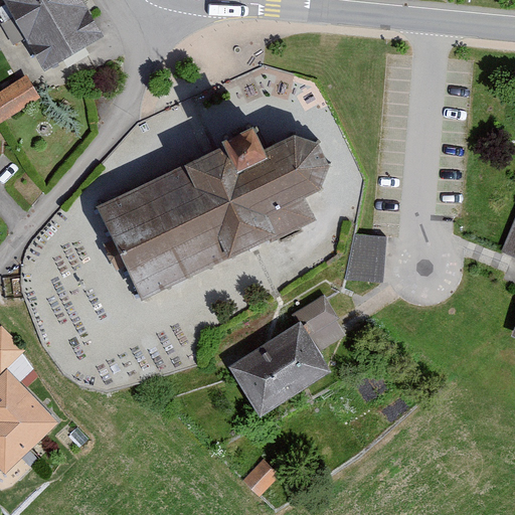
[(89,0),(6,0),(51,74),(112,38),(89,0)]
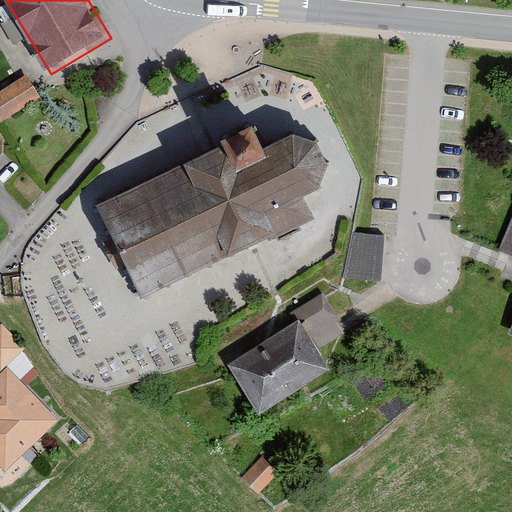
[(27,75),(0,92),(0,122),(41,97),(27,75)]
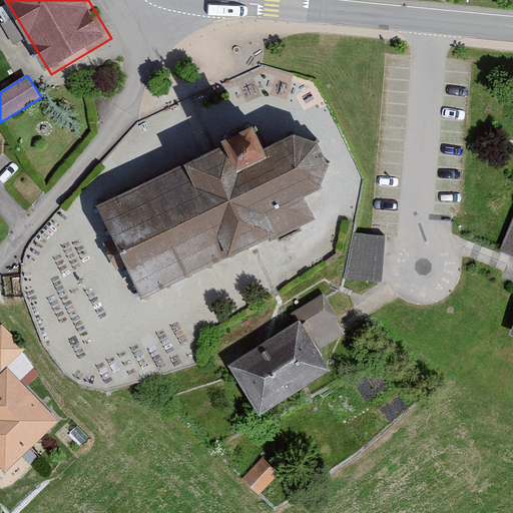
[(222,145),(236,174),(270,159),(265,149),(253,126),(220,142),(222,145)]
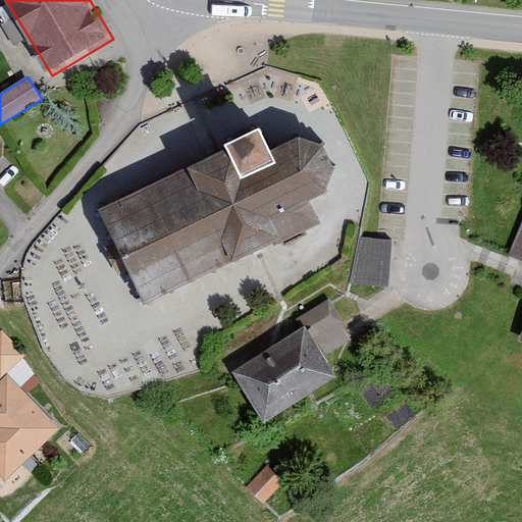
[(226,148),(98,209),(144,306),(319,222),(309,201),(325,194),(333,168),(323,145),(299,138),(269,152),(274,162),(241,177),(226,148)]
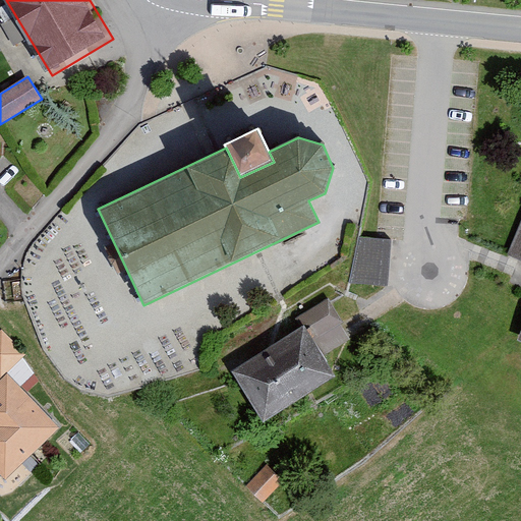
[(520,221),(508,255),(520,261),(520,221)]
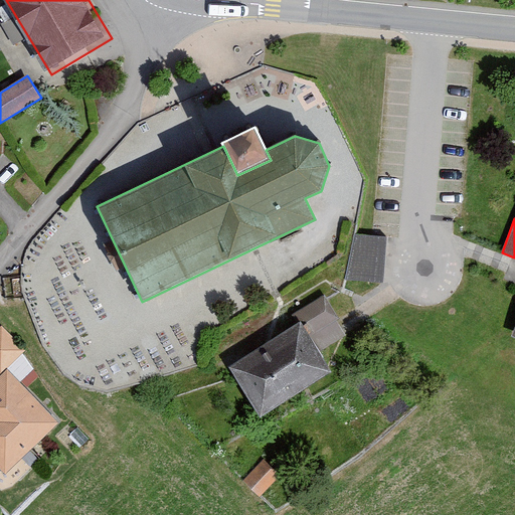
[(350,276),(384,279),(387,233),(353,230),(350,276)]
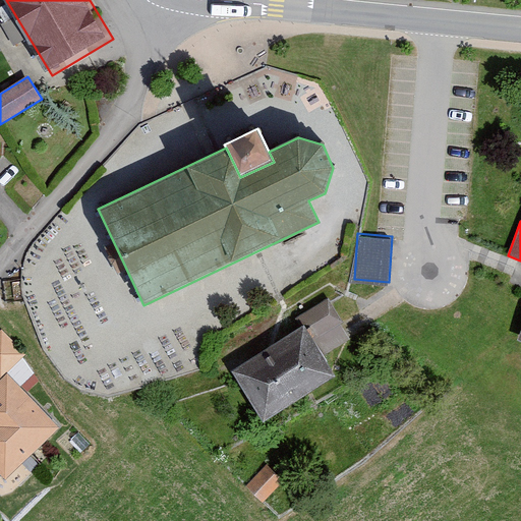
[(307,326),(235,372),(269,423),(341,375),(326,353),(349,338),(334,314),(310,330),(307,326)]
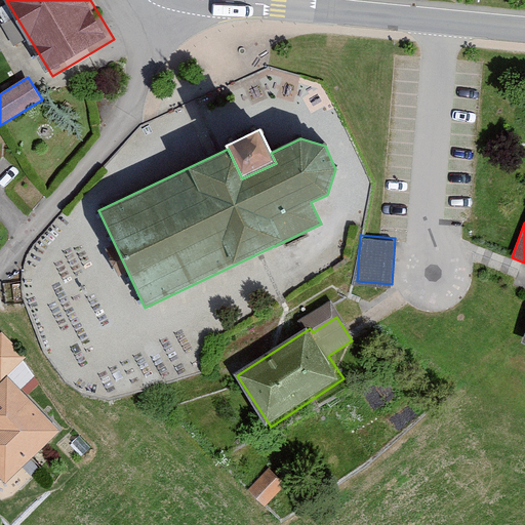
[(26,358),(2,334),(0,335),(0,377),(2,380),(26,358)]
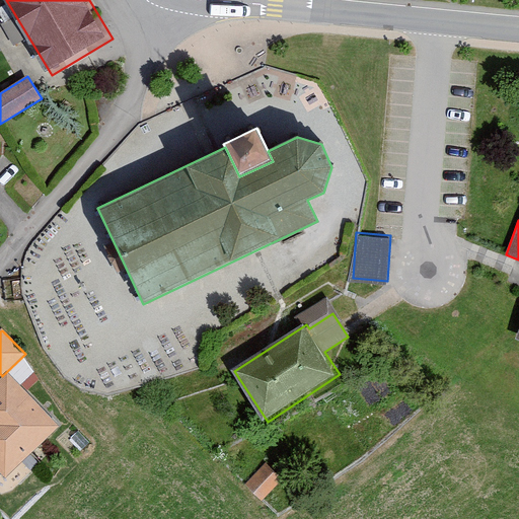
[(0,383),(0,469),(9,479),(62,427),(10,374),(0,383)]
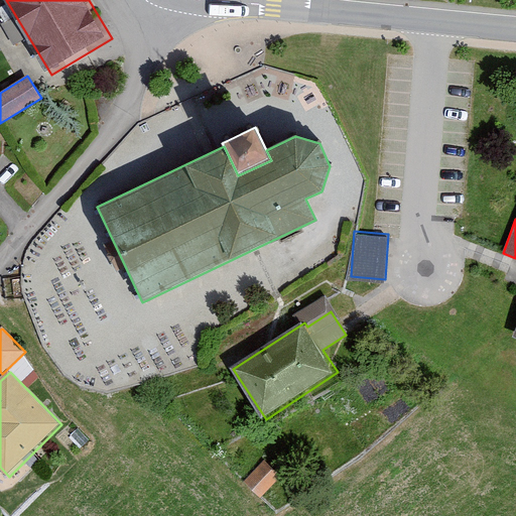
[(285,475),(270,462),(251,484),(266,497),(285,475)]
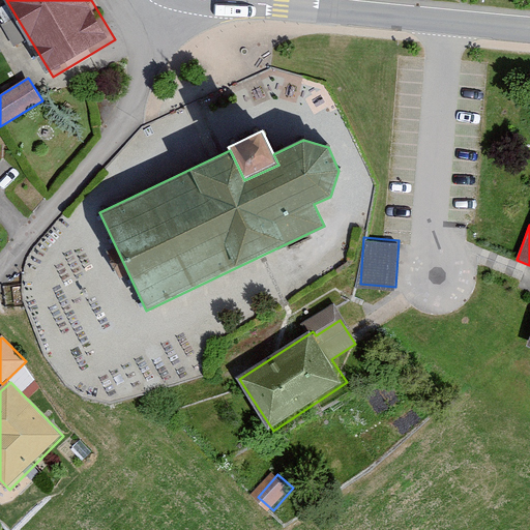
All buildings are outlined.
